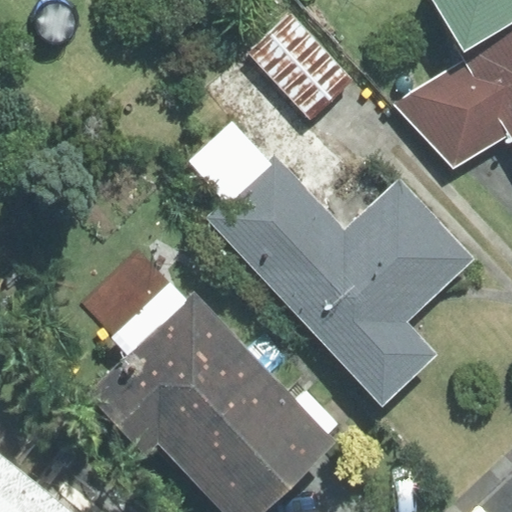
[(511,0),(431,0),(467,59),(511,132),(511,0)]
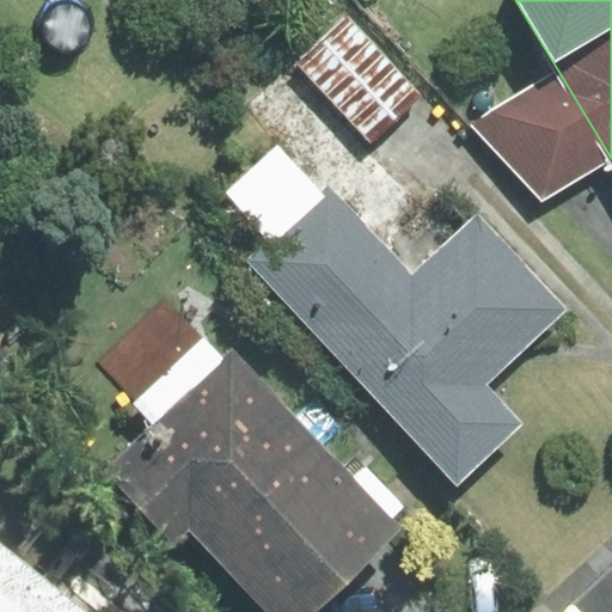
[(295,62),(371,142),(421,96),(346,14),(295,62)]
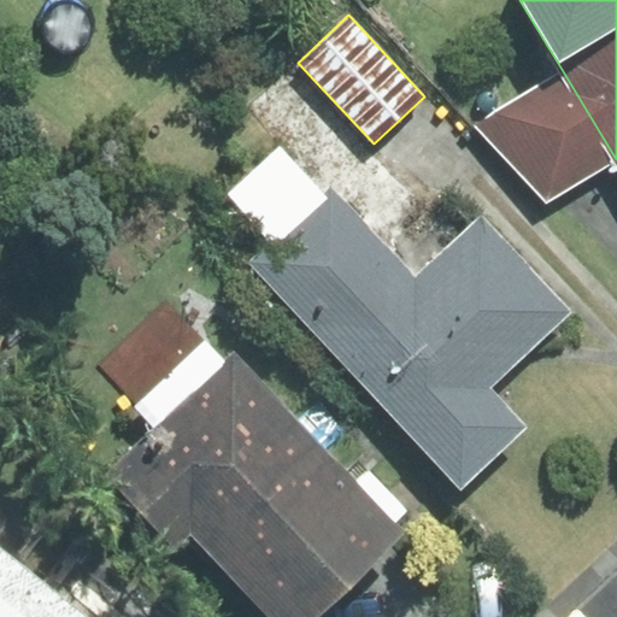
[(616,160),(616,159),(563,71),(477,124),(548,203),(616,160)]
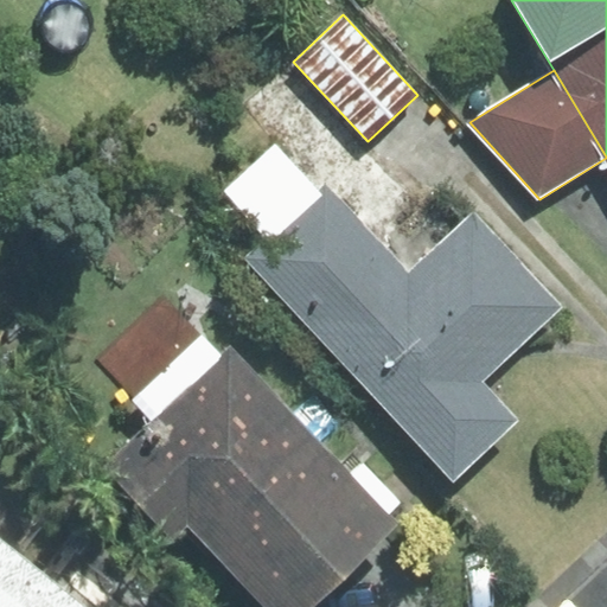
[(268,238),(247,257),(453,479),(517,420),(481,382),(563,307),(474,212),(408,274),(327,187),(321,193),(275,144),(223,191),(268,238)]
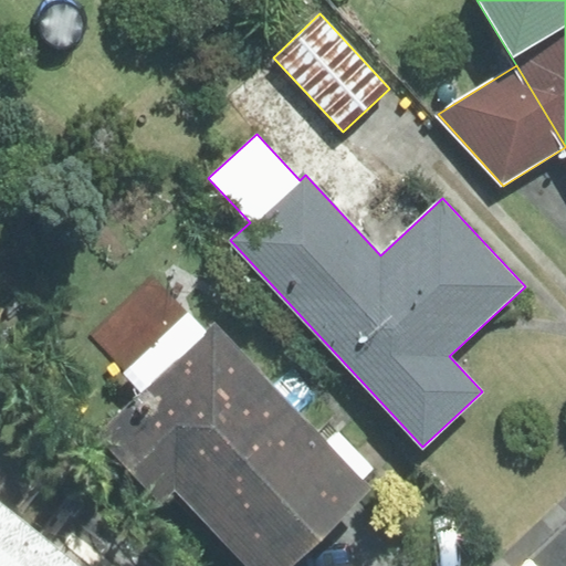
[(248,565),(286,565),(369,489),(215,325),(207,333),(188,312),(123,373),(142,391),(96,433),(160,501),(175,488),(248,565)]
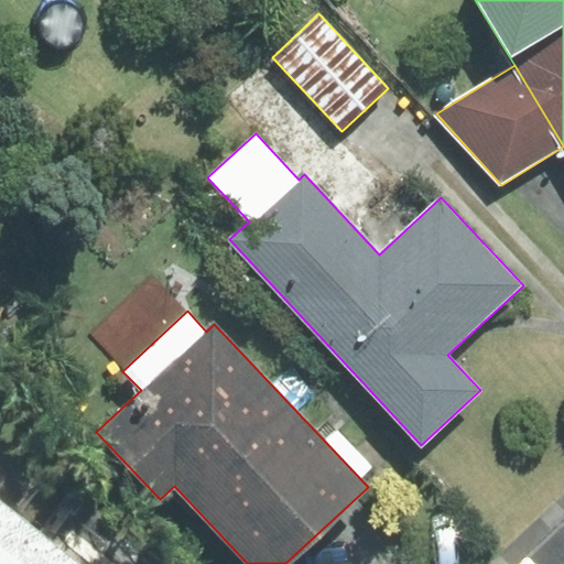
[(0,563),(14,563),(41,531),(0,498),(0,563)]
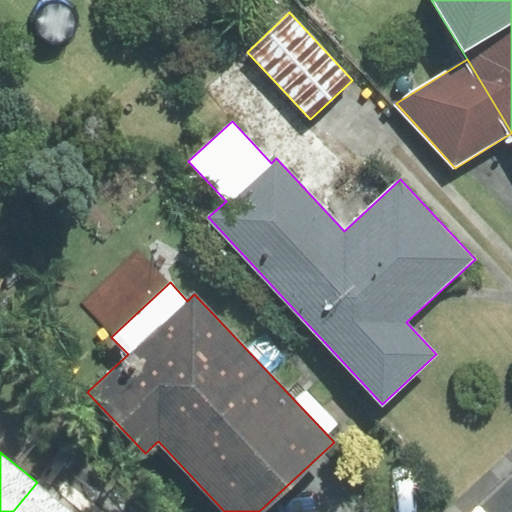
[(72,511),(37,482),(13,511),(72,511)]
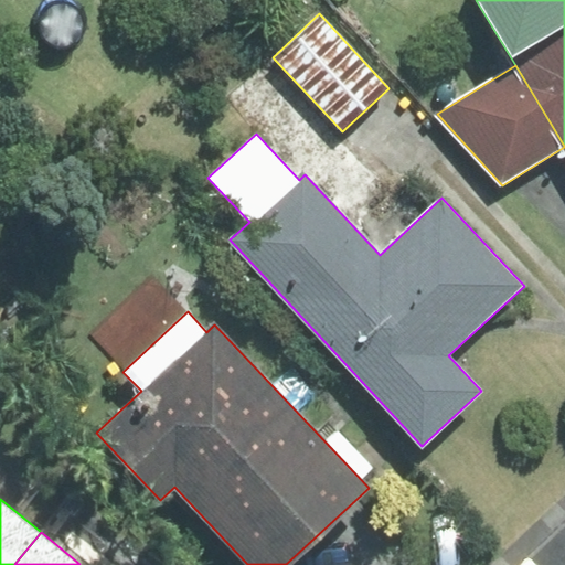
All buildings are outlined.
